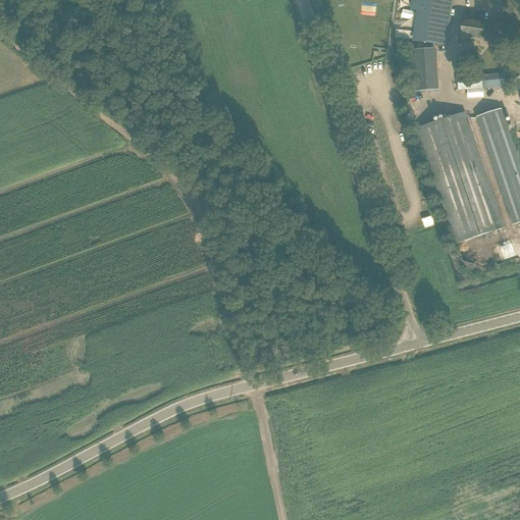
[(411,0),(410,8),(417,9),(413,39),(443,43),(448,0),(411,0)]
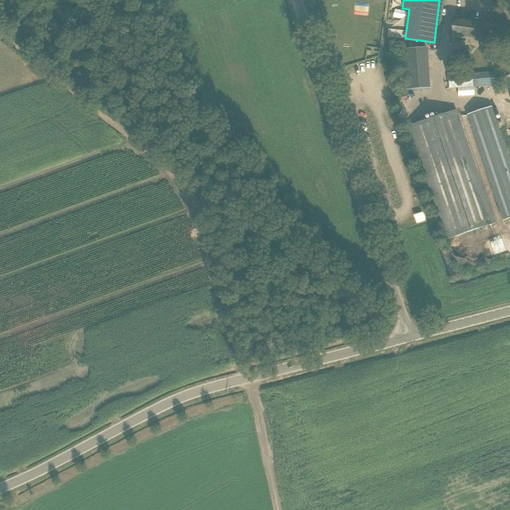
[(366,13),(366,3),(352,2),(351,12),(366,13)]
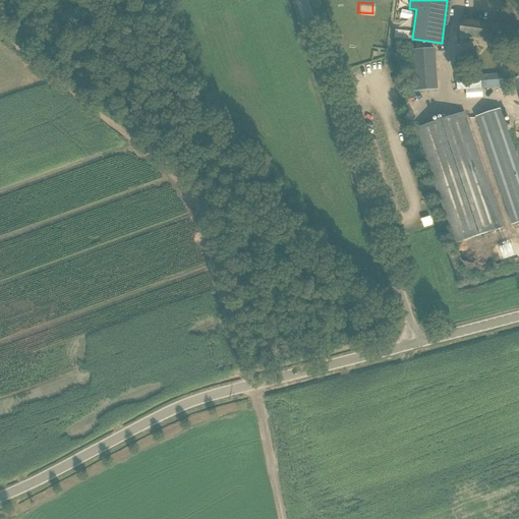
[(515,44),(518,24),(459,16),(457,36),(515,44)]
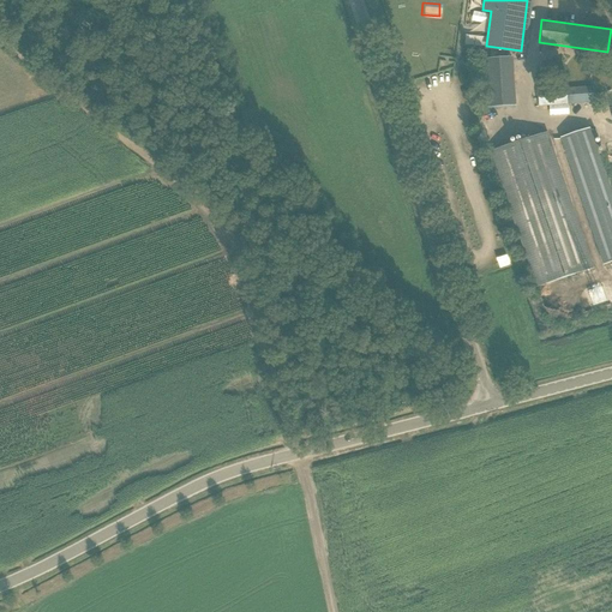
[(466,31),(466,43),(486,45),(486,31),(466,31)]
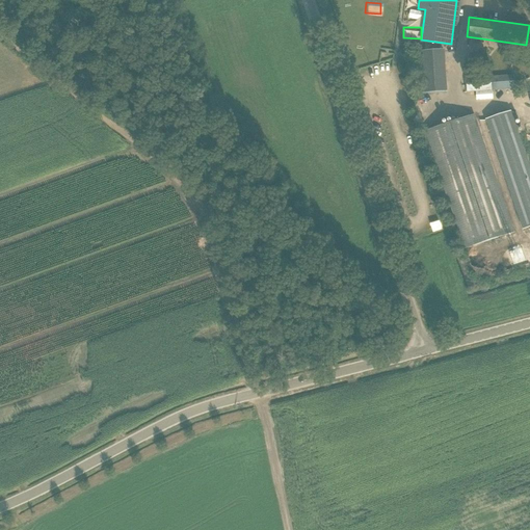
[(465,88),(508,85),(507,74),(464,77),(465,88)]
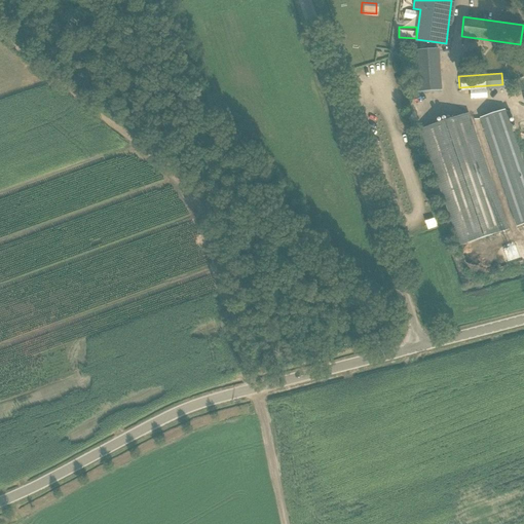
[(513,225),(523,221),(523,167),(506,108),(480,115),(513,225)]
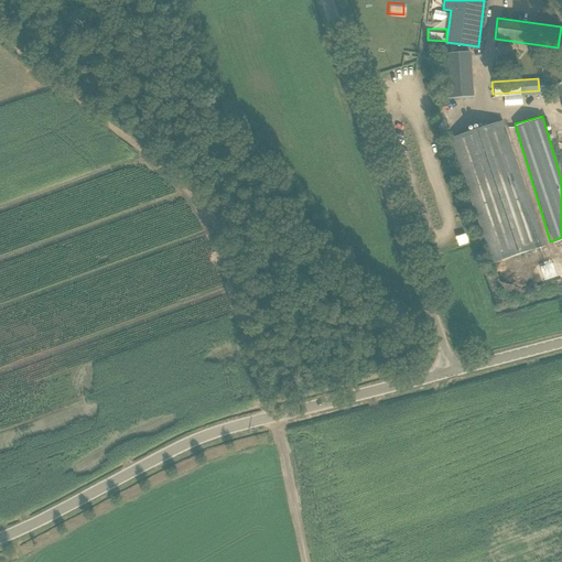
[(541,245),(504,119),(462,132),(488,222),(498,218),(501,231),(512,228),(519,251),(541,245)]
